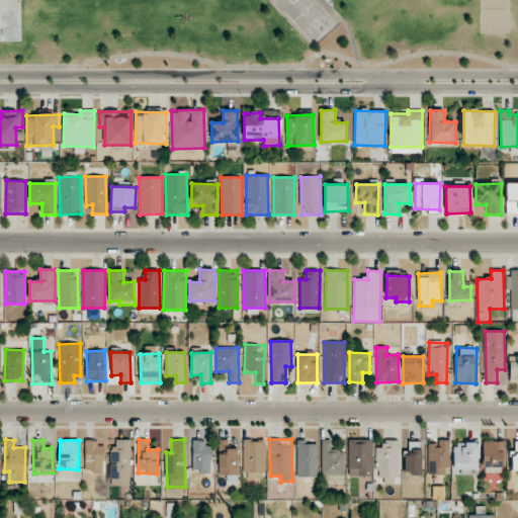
[(110,448),(110,486),(130,486),(130,440),(115,440),(116,448),(110,448)]
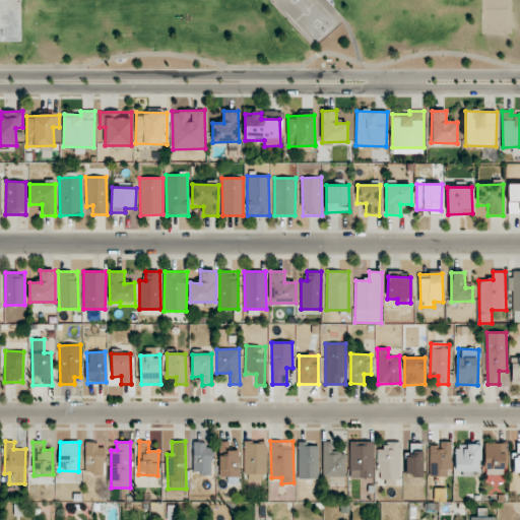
[(265,442),(245,442),(245,479),(265,479),(265,442)]
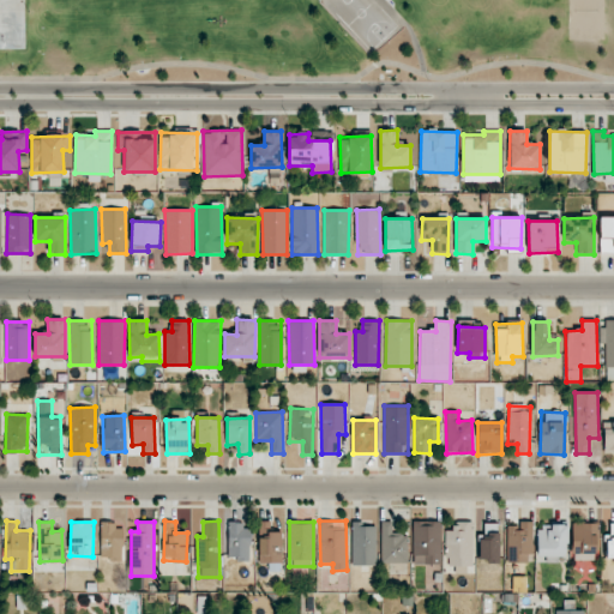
[(353,522),(351,566),(375,566),(377,522),(353,522)]
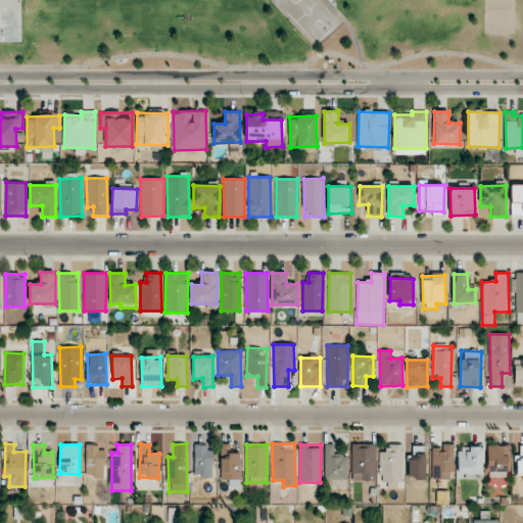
[(347,480),(347,454),(334,454),(334,444),(325,444),(325,479),(347,480)]
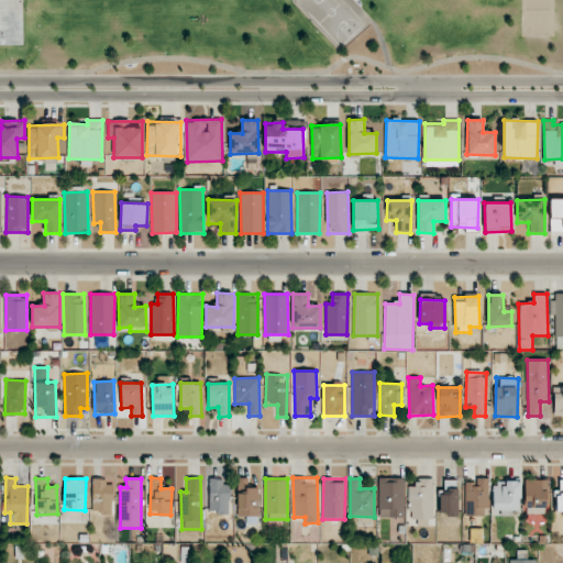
[(378,518),(405,517),(404,478),(378,478),(378,518)]
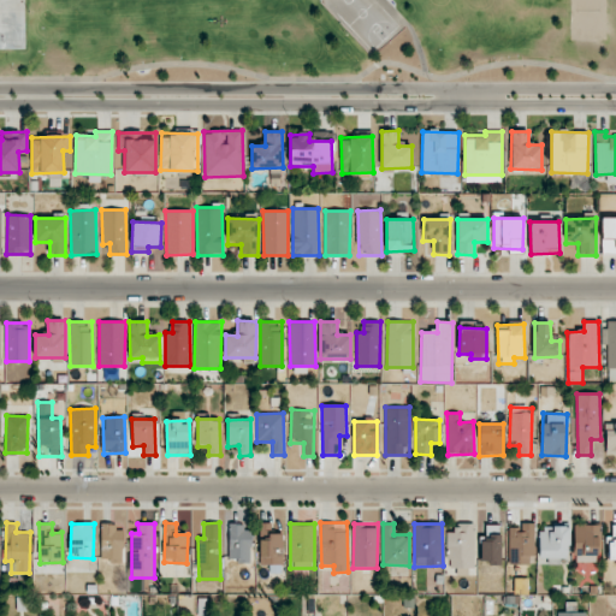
[(474,523),(456,523),(456,532),(448,532),(448,568),(474,568),(474,523)]
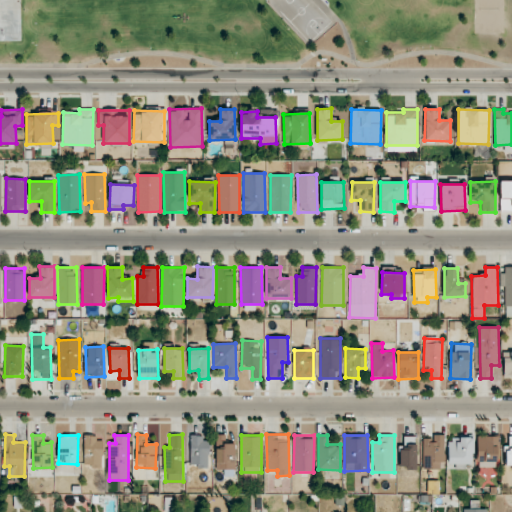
[(422,469),(440,470),(440,462),(444,462),(444,435),(434,435),(434,439),(423,438),(422,469)]
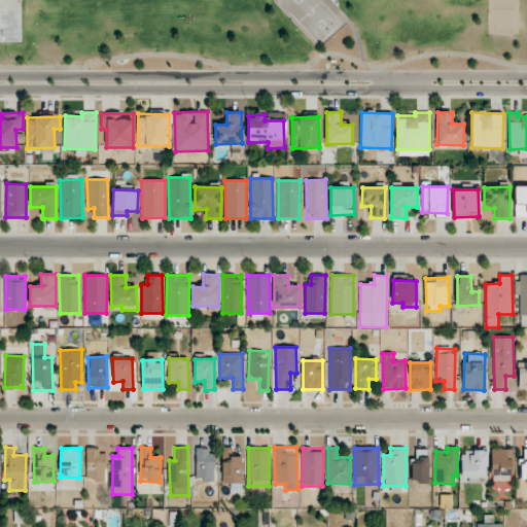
[(428,482),(428,450),(415,449),(415,458),(412,458),(411,482),(428,482)]
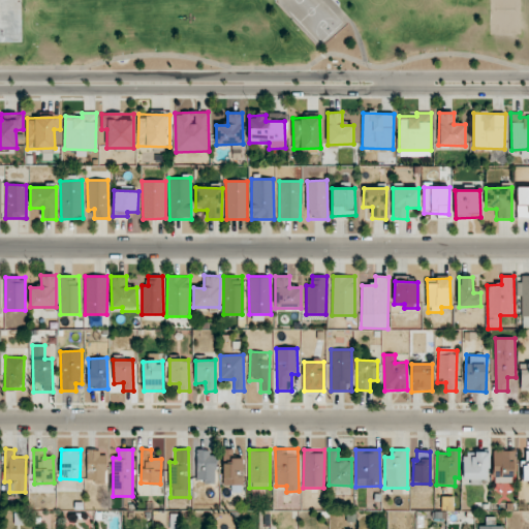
[(515,450),(493,450),(493,479),(514,479),(515,450)]
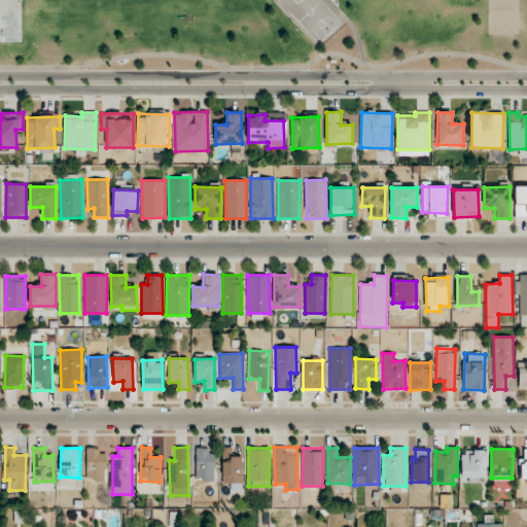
[(86,478),(106,479),(106,450),(86,450),(86,478)]
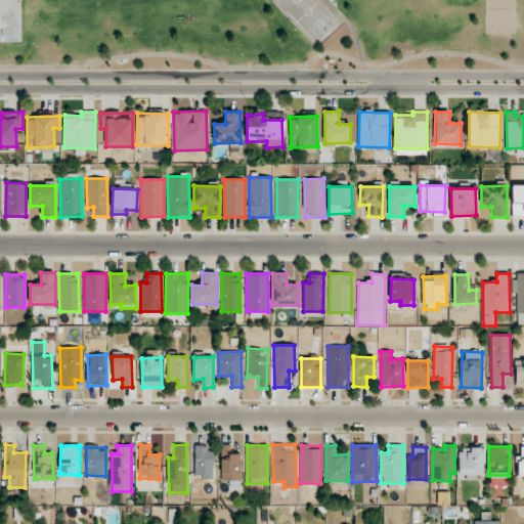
[(194,478),(214,477),(213,447),(194,448),(194,478)]
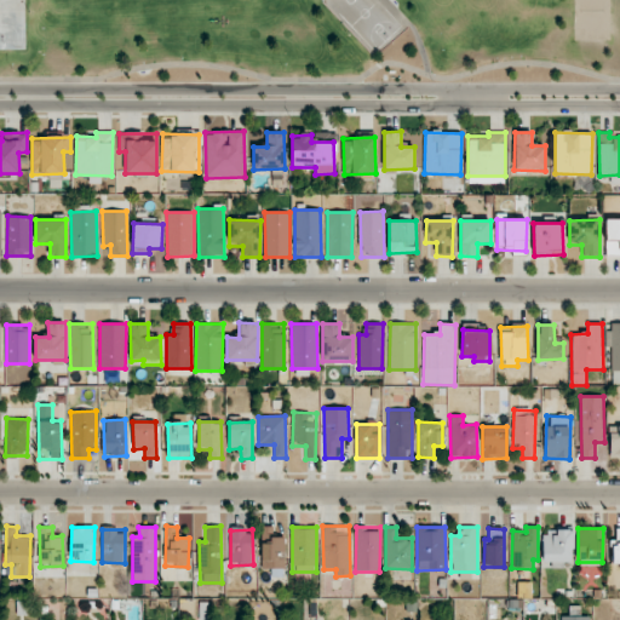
[(541,532),(543,563),(574,562),(572,530),(541,532)]
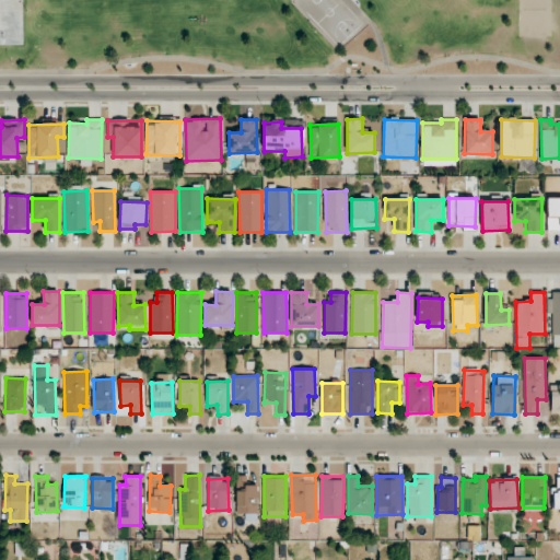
[(236,514),(257,513),(257,483),(236,485),(236,514)]
